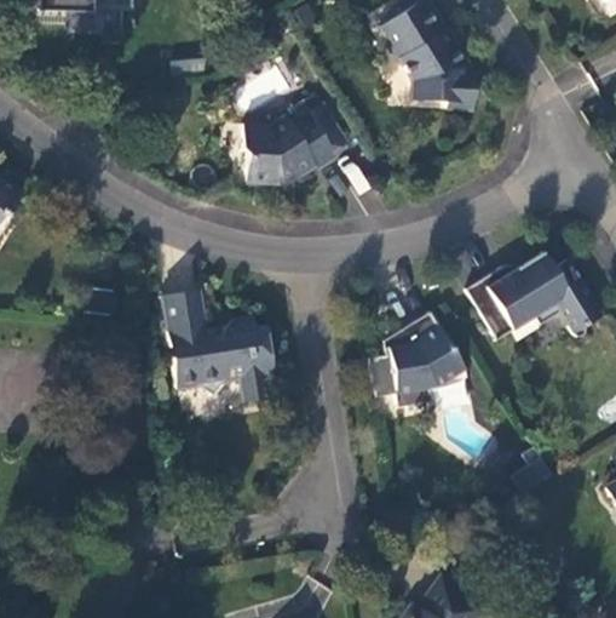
[(50,0),(50,9),(97,11),(97,0),(50,0)]
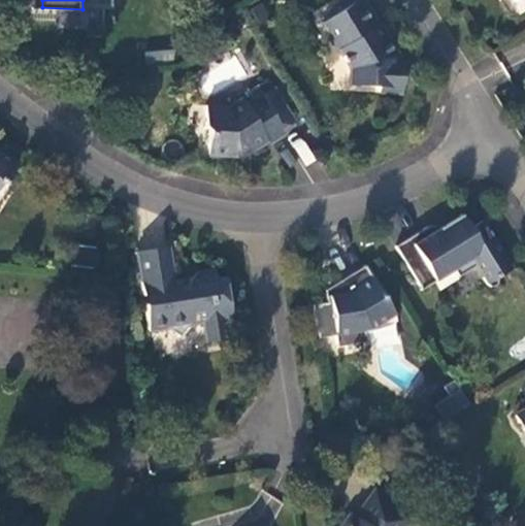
[(378,27),(382,24),(366,0),(343,0),(335,5),(339,12),(327,20),(325,22),(331,31),(329,37),(335,46),(341,48),(353,67),(352,85),(382,86),(382,91),(404,93),(405,62),(402,62),(402,57),(392,39),(387,42),(378,27)]
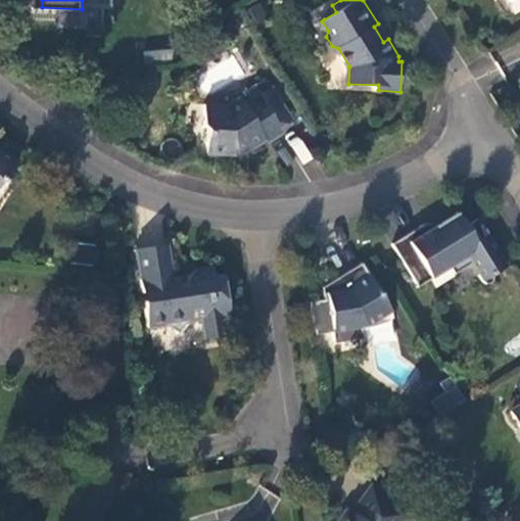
[(320,13),(324,19),(336,12),(332,5),(320,13)]
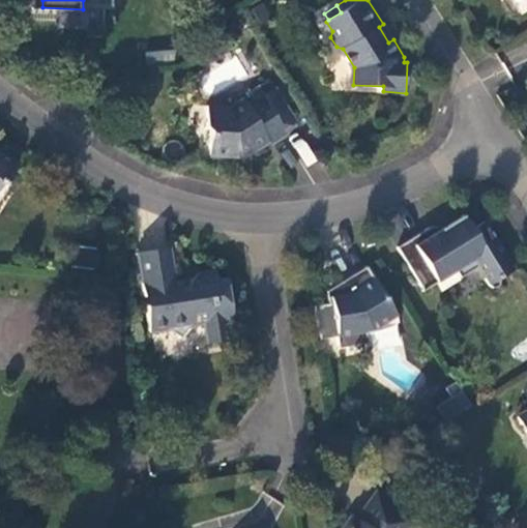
[(300,121),(279,86),(265,94),(287,129),(300,121)]
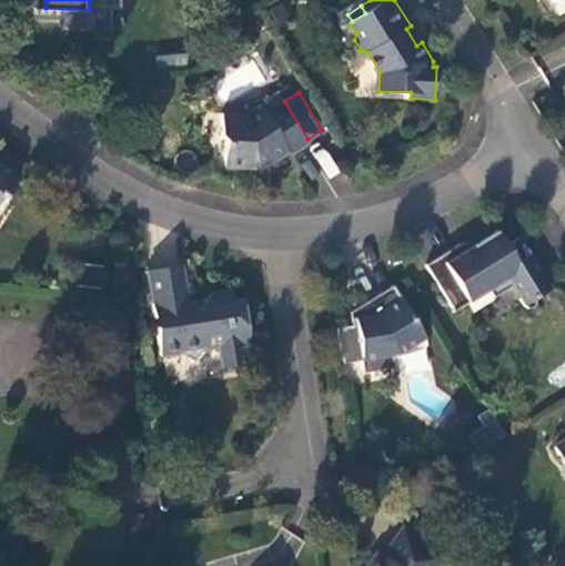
[(311,143),(308,139),(284,101),(268,112),(264,105),(251,114),(225,112),(224,135),(229,140),(228,165),(258,167),(271,159),(272,161),(290,150),(293,154),(311,143)]
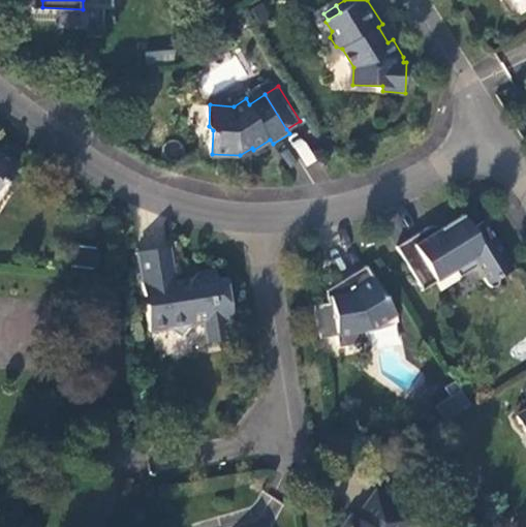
[(0,185),(3,180),(9,179),(20,162),(0,150),(0,185)]
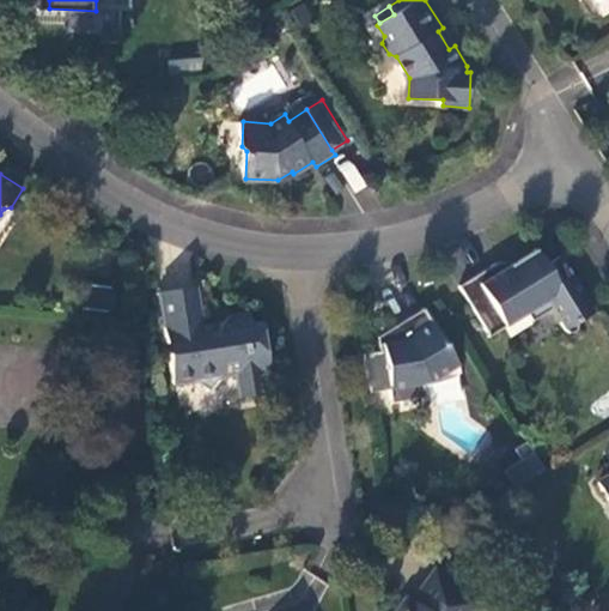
[(562,254),(552,261),(547,252),(518,270),(512,262),(509,261),(500,261),(461,285),(492,336),(529,312),(535,321),(555,308),(570,331),(574,332),(578,331),(580,326),(579,321),(597,310),(562,254)]
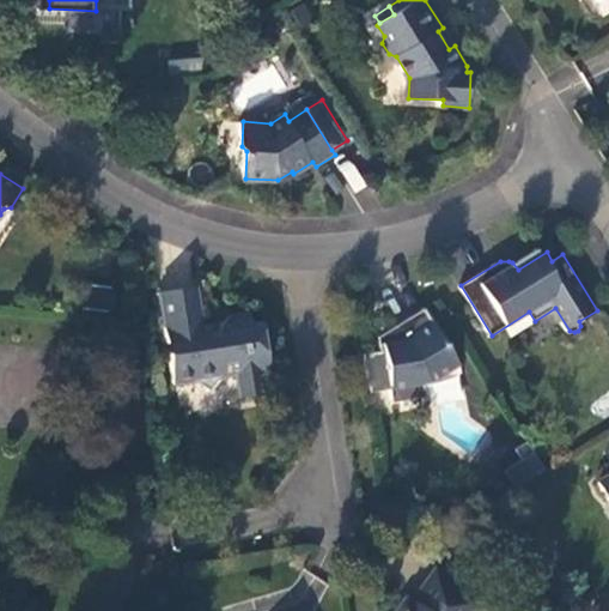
[(250,310),(230,313),(215,333),(205,325),(203,318),(198,284),(160,290),(169,340),(174,340),(175,350),(170,351),(176,382),(198,379),(211,388),(220,375),(238,371),(242,395),(267,391),(263,368),(272,367),(265,320),(253,321),(250,310)]
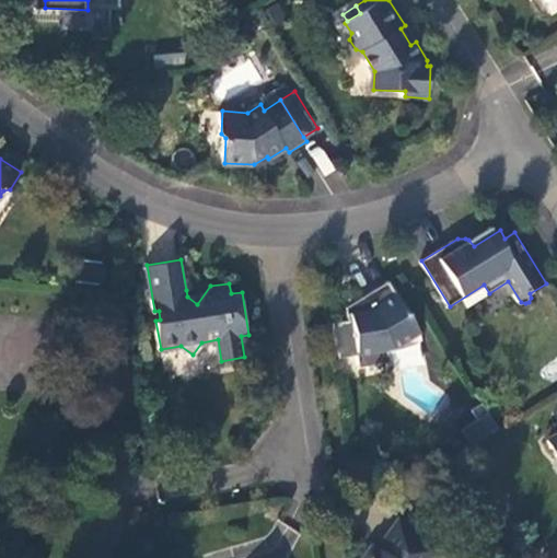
[(405,344),(427,339),(390,280),(363,297),(366,310),(349,312),(350,320),(336,322),(341,357),(359,355),(361,367),(371,365),(372,370),(383,368),(383,363),(392,361),(391,349),(397,348),(405,344)]
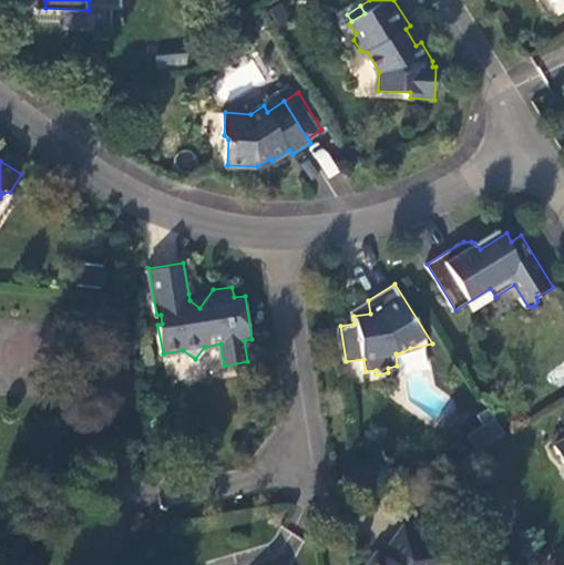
[(354,316),(370,314),(368,300),(352,310),(354,316)]
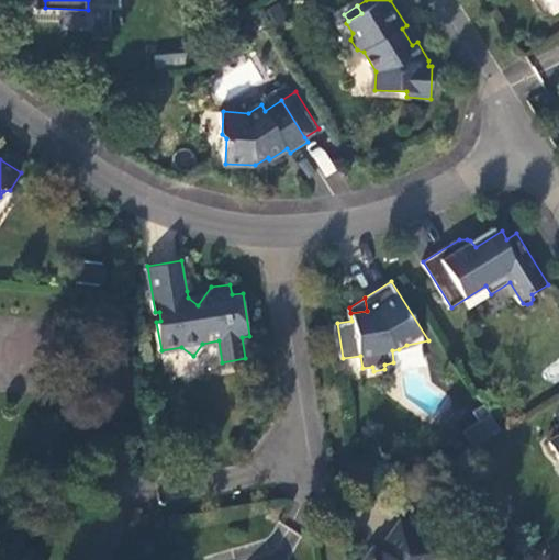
[(435,559),(444,549),(402,518),(380,549),(376,547),(366,559),(435,559)]
